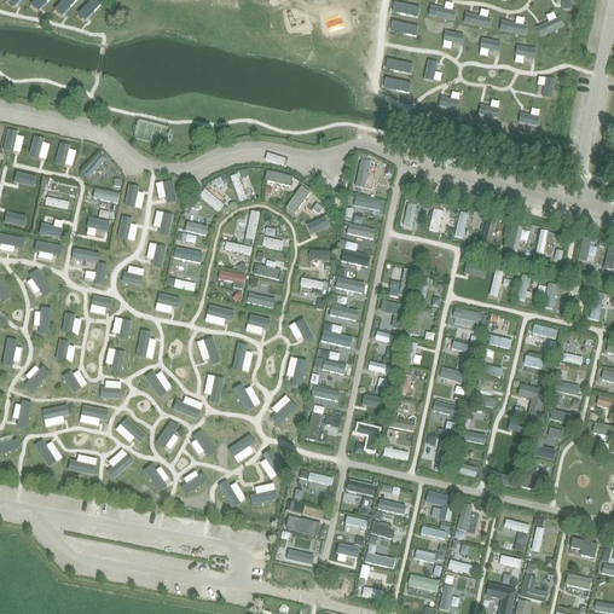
[(24,0),(9,0),(3,7),(11,15),(24,0)]
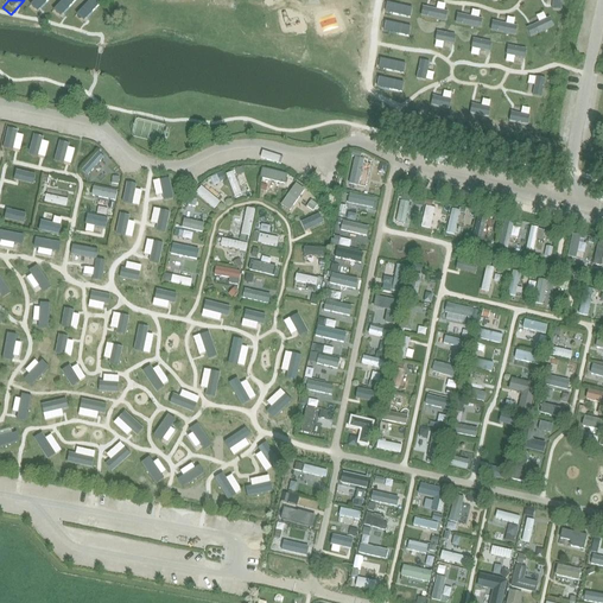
[(51,1),(50,0),(37,0),(26,12),(35,19),(51,1)]
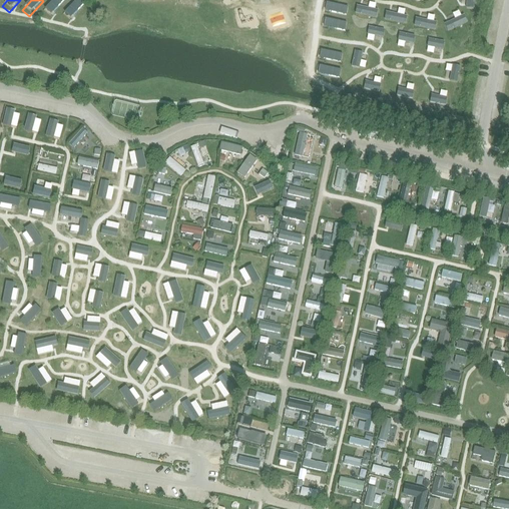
[(62,5),(55,0),(54,0),(41,15),(47,21),(62,5)]
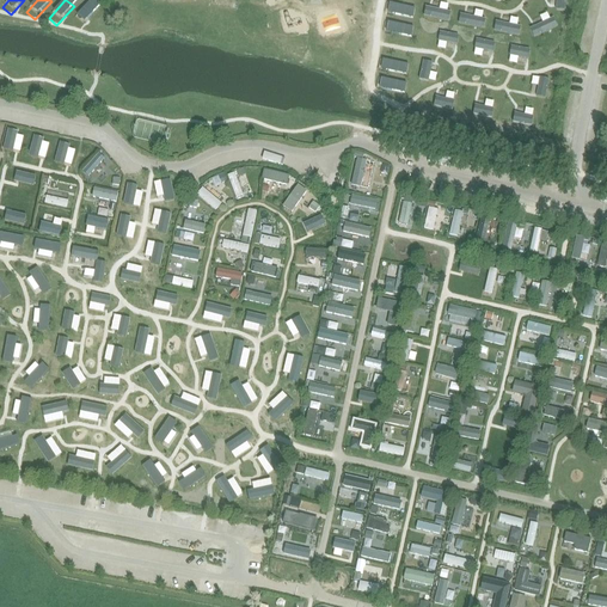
[(560,0),(551,0),(550,17),(560,17),(560,0)]
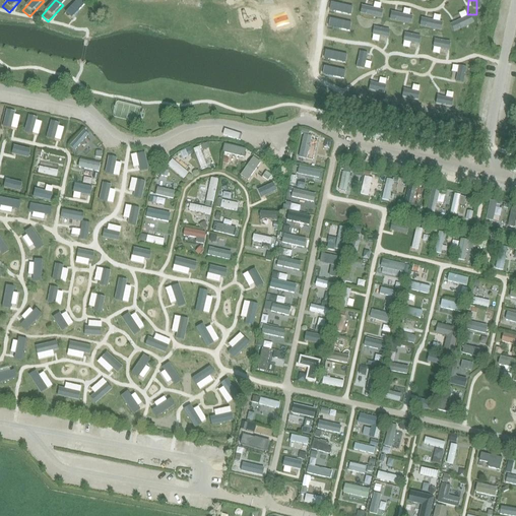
[(83,8),(76,2),(62,18),(68,24),(83,8)]
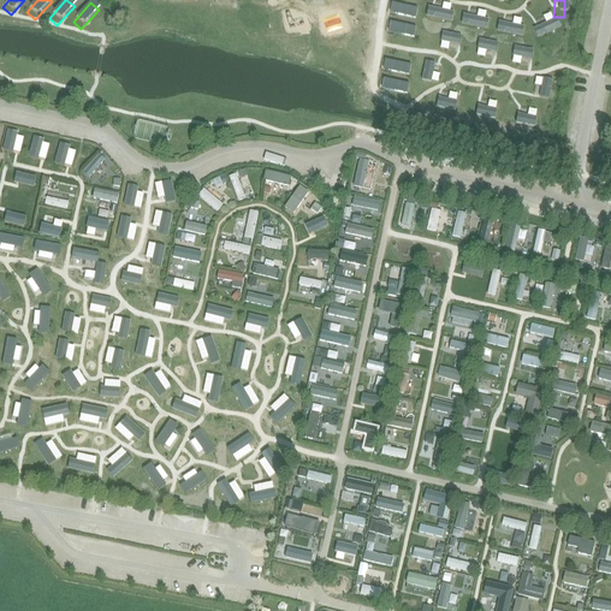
[(410,25),(413,16),(387,10),(385,19),(410,25)]
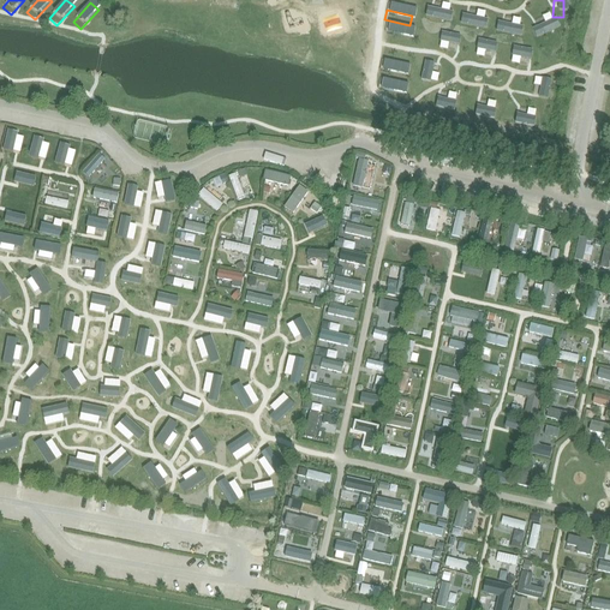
[(446,29),(448,19),(423,13),(420,23),(446,29)]
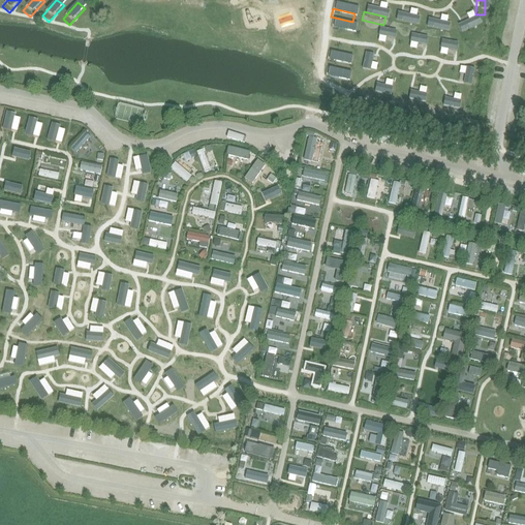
[(414,31),(417,23),(395,19),(393,27),(414,31)]
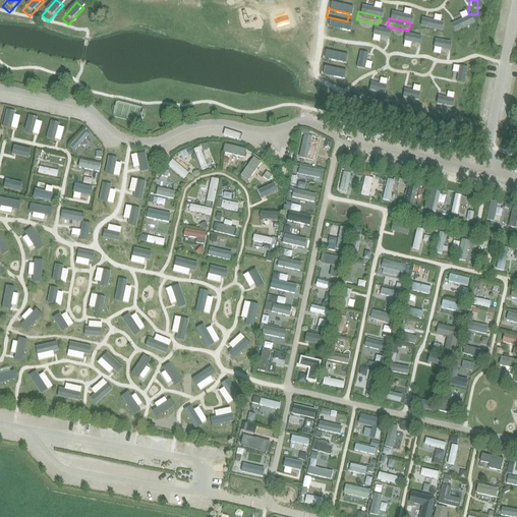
[(471,29),(467,20),(448,31),(451,39),(471,29)]
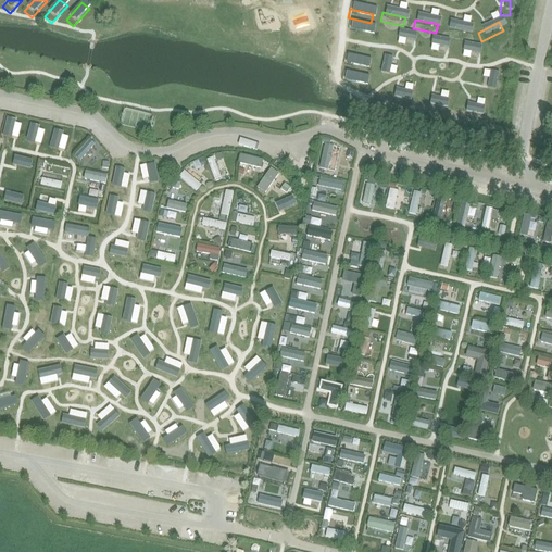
[(368,39),(371,30),(348,26),(346,35),(368,39)]
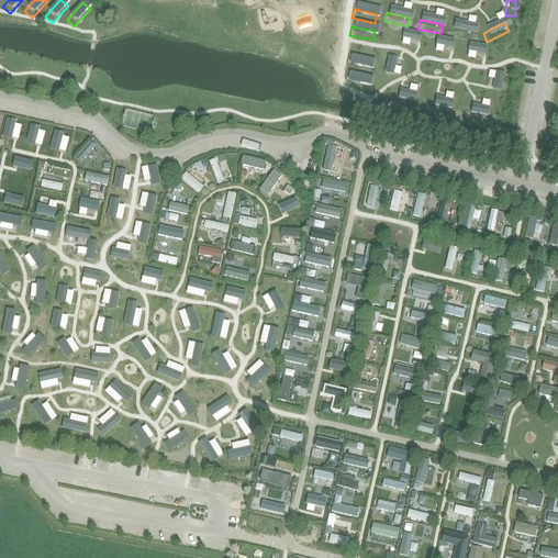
[(472,41),(475,32),(452,26),(449,35),(472,41)]
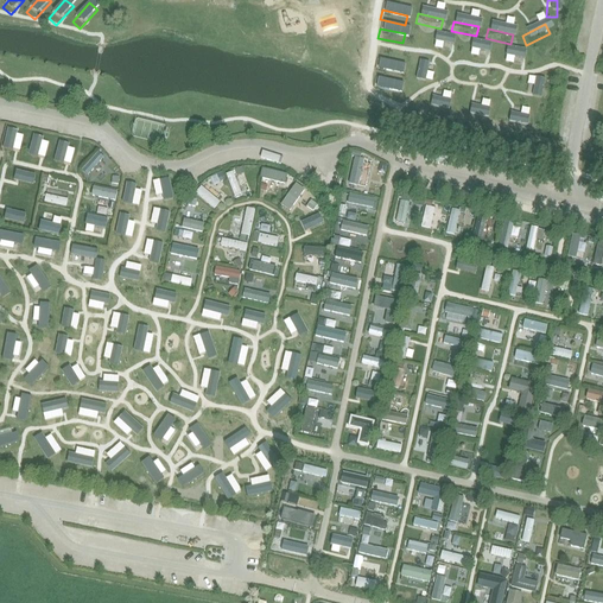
[(432,38),(430,48),(449,51),(451,42),(432,38)]
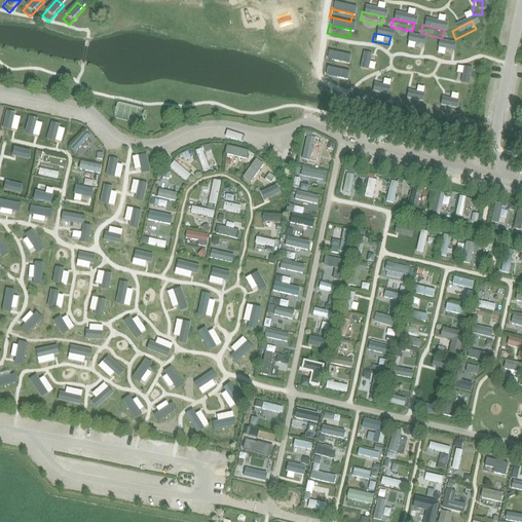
[(406,39),(404,47),(420,51),(421,42),(406,39)]
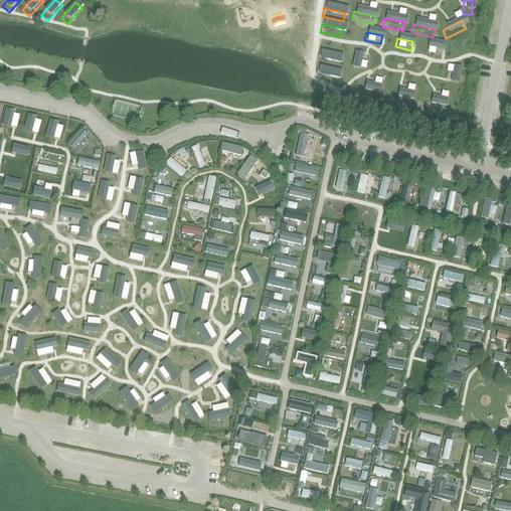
[(427,44),(426,52),(441,56),(443,47),(427,44)]
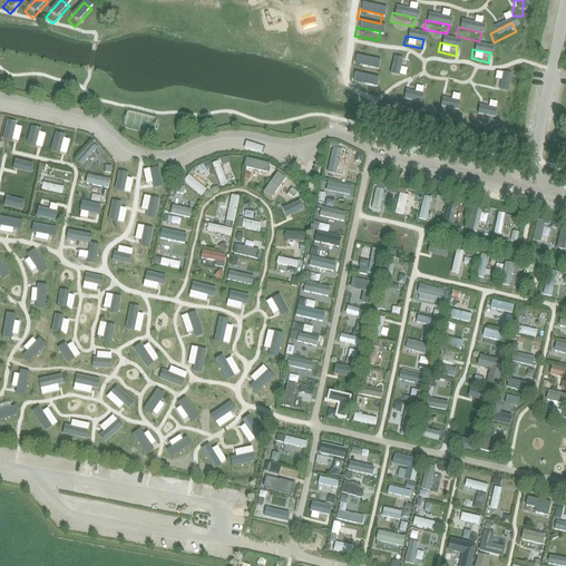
[(374,76),(377,67),(353,61),(351,70),(374,76)]
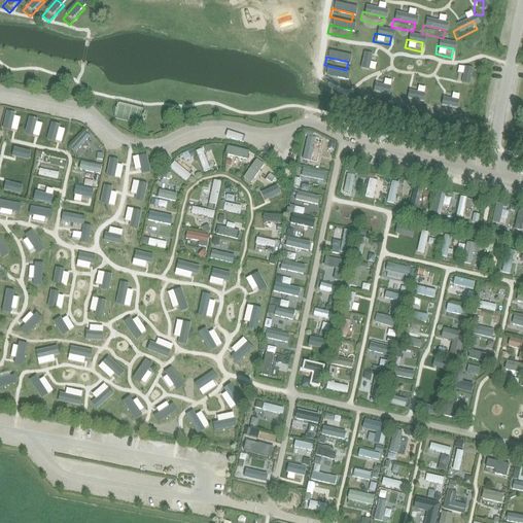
[(358,74),(367,76),(372,61),(362,58),(358,74)]
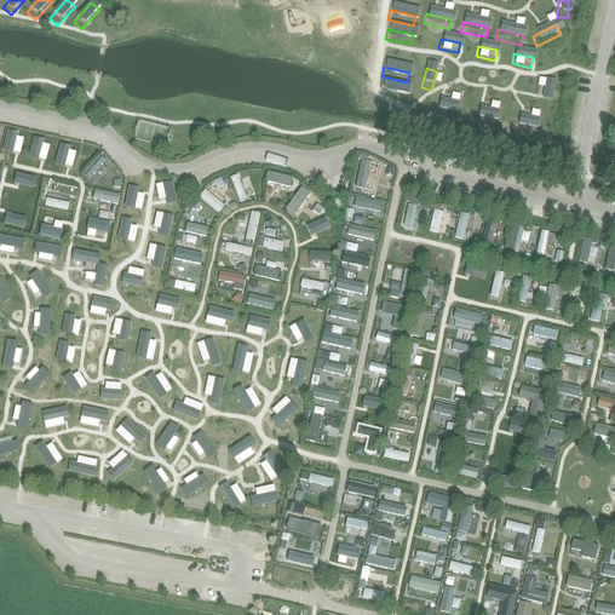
[(536,103),(547,104),(551,86),(540,84),(536,103)]
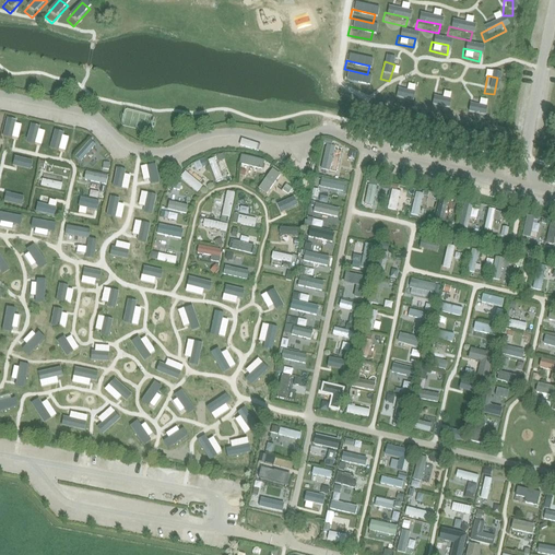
[(365,91),(367,82),(344,78),(342,86),(365,91)]
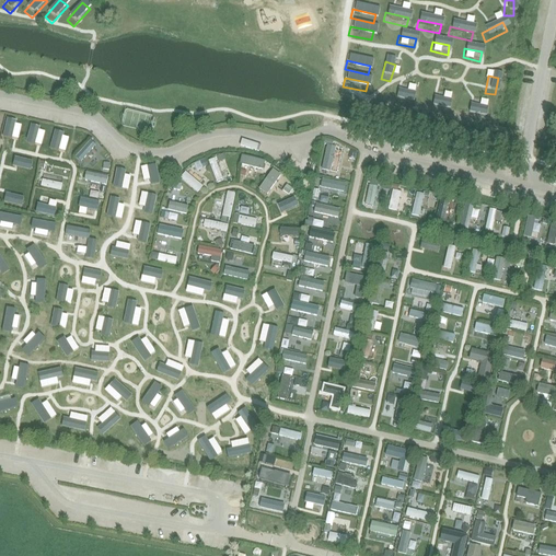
[(394,92),(392,102),(409,105),(412,96),(394,92)]
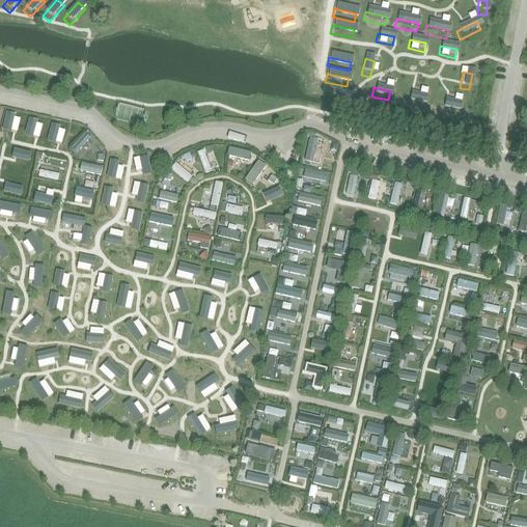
[(407,94),(406,104),(421,107),(423,99),(407,94)]
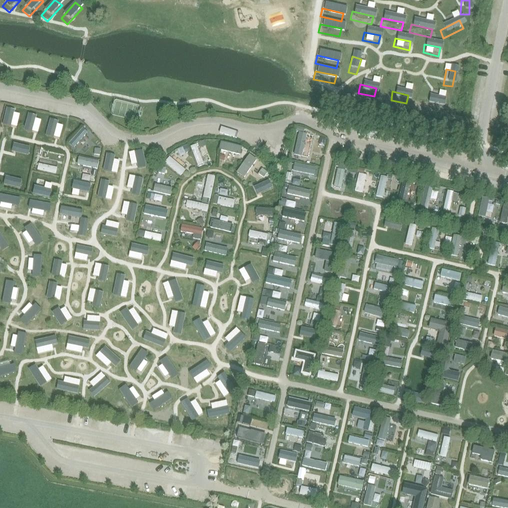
[(426,98),(425,106),(440,109),(442,101),(426,98)]
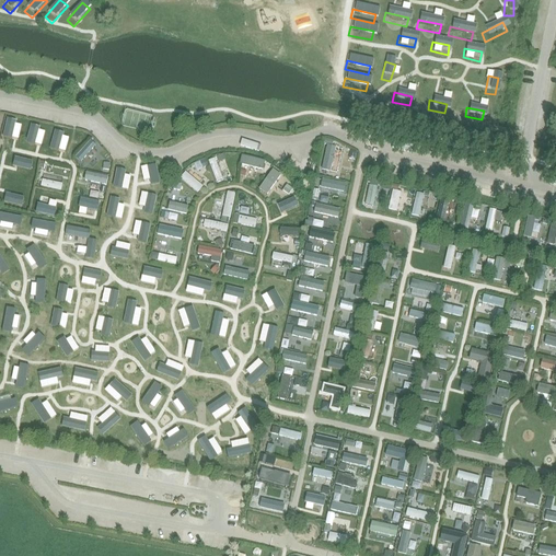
[(7,116),(0,117),(0,123),(3,139),(11,138),(7,116)]
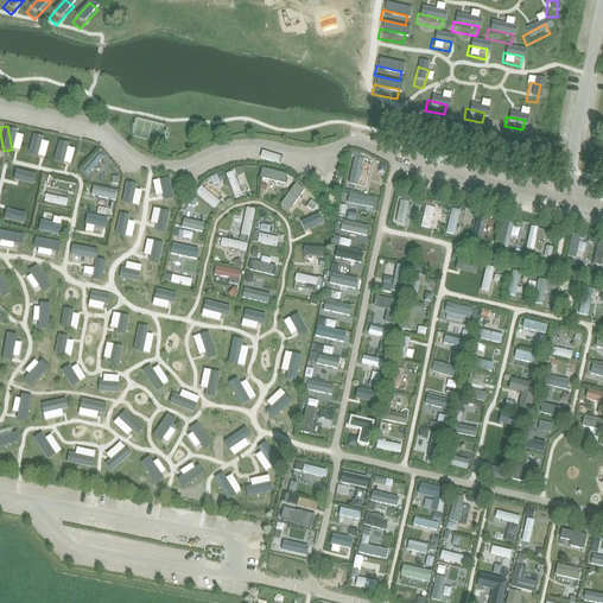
[(36,158),(42,133),(35,131),(29,156),(36,158)]
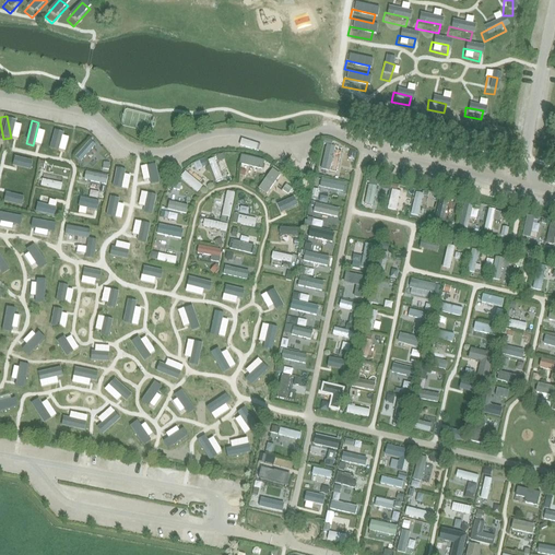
[(75,155),(80,160),(96,143),(92,139),(75,155)]
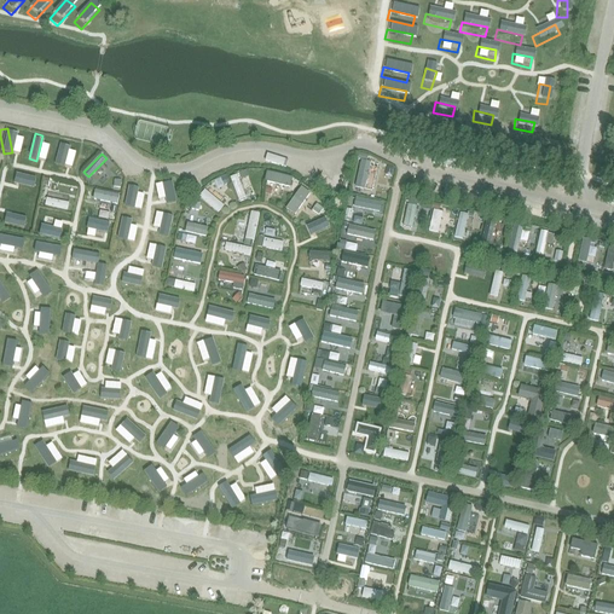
[(359,160),(357,186),(371,189),(375,161),(359,160)]
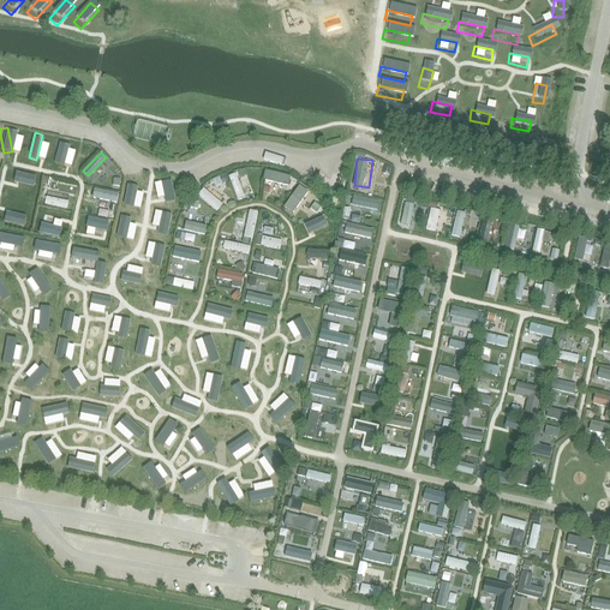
[(267,167),(264,179),(289,184),(292,173),(267,167)]
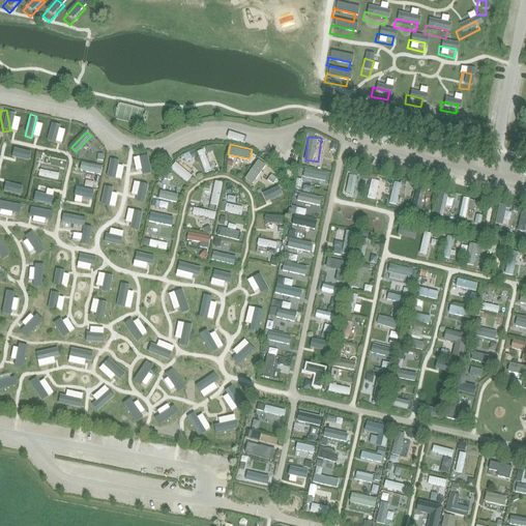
[(206,171),(212,169),(204,147),(198,150),(206,171)]
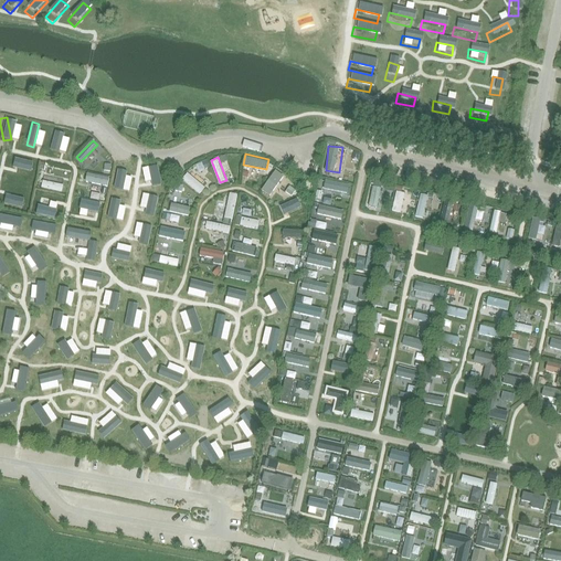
[(277,168),(262,188),(270,194),(285,175),(277,168)]
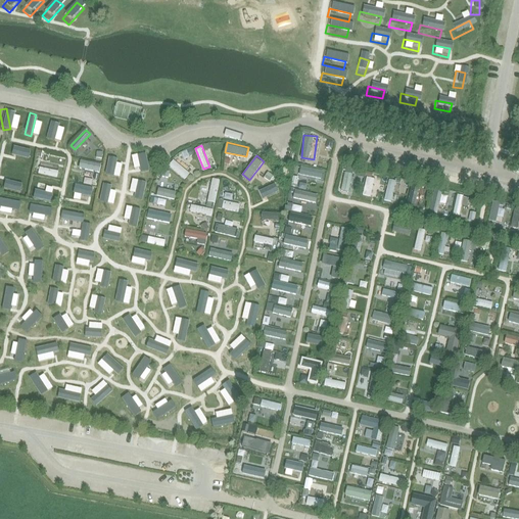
[(173,158),(168,166),(185,179),(190,172),(173,158)]
